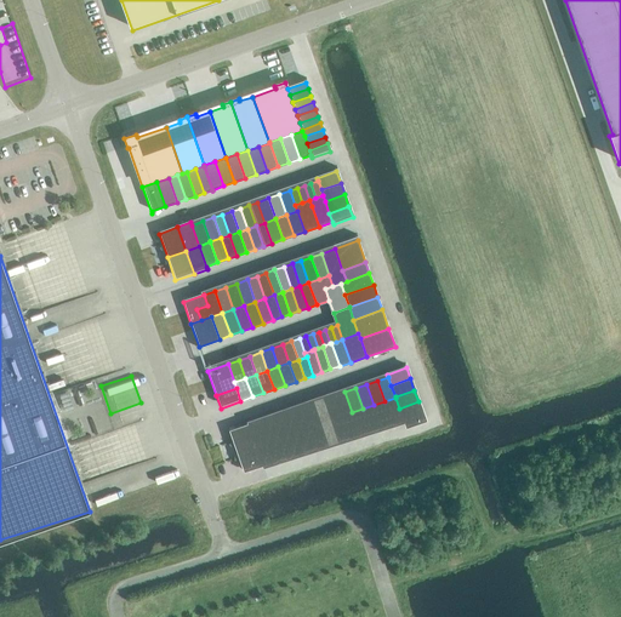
[(345,392),(334,395),(341,417),(352,412),(345,392)]
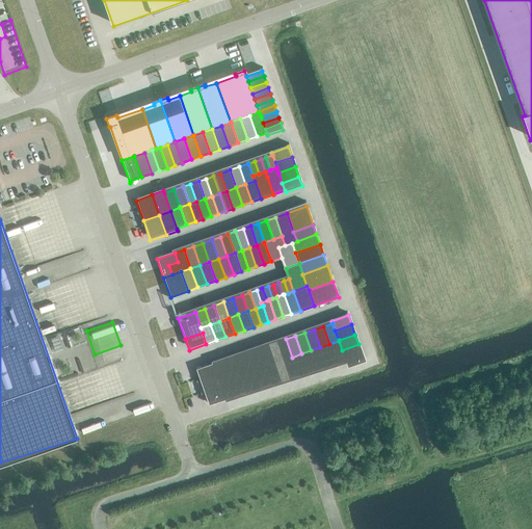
[(292,358),(286,339),(276,342),(283,361),(292,358)]
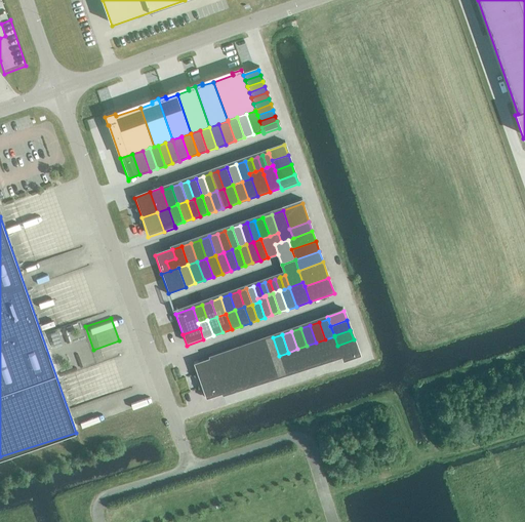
[(334,336),(325,339),(332,360),(341,357),(340,355),(337,346),(334,336)]
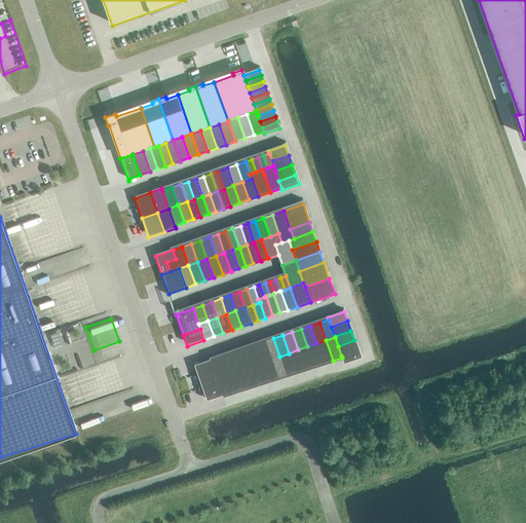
[(264,342),(270,360),(279,357),(273,338),(264,342)]
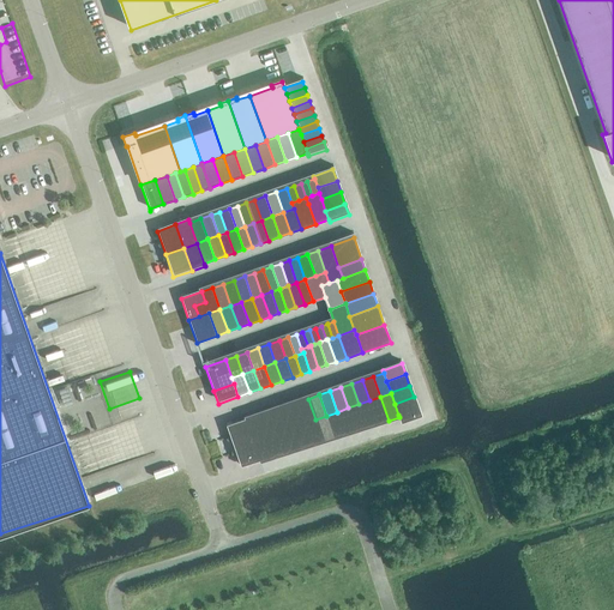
[(380,397),(369,400),(378,424),(389,421),(380,397)]
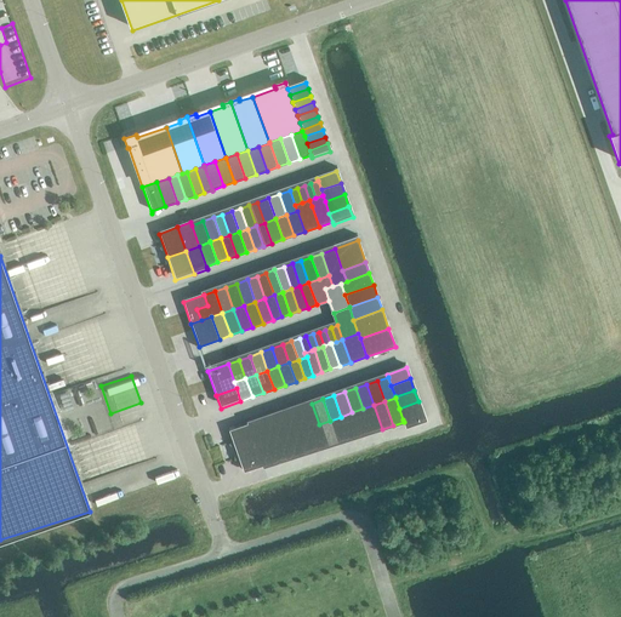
[(399,409),(403,420),(422,413),(419,401),(399,409)]
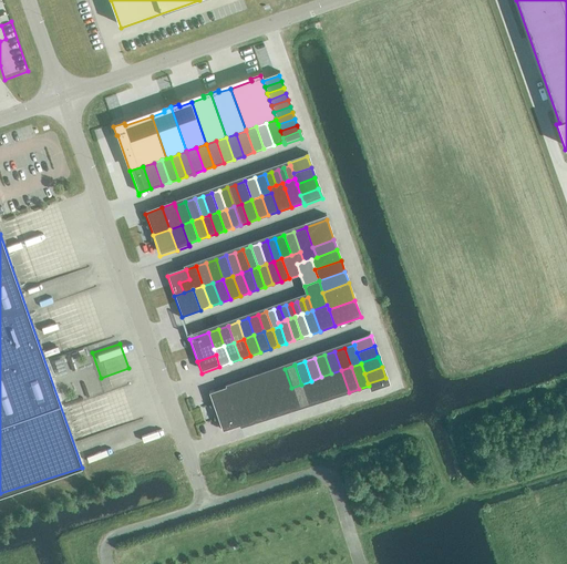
[(285,369),(275,372),(281,391),(291,388),(285,369)]
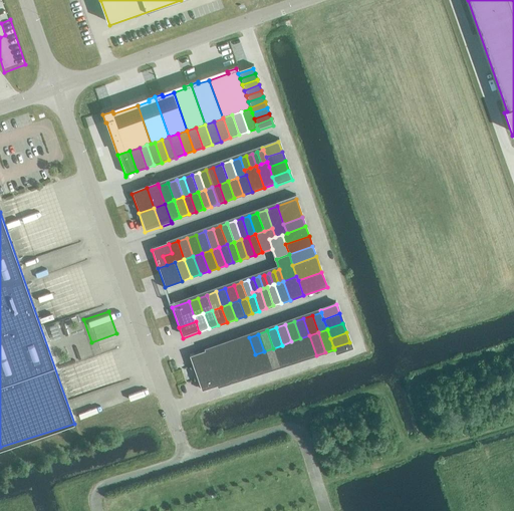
[(316,355),(309,335),(300,338),(307,358),(316,355)]
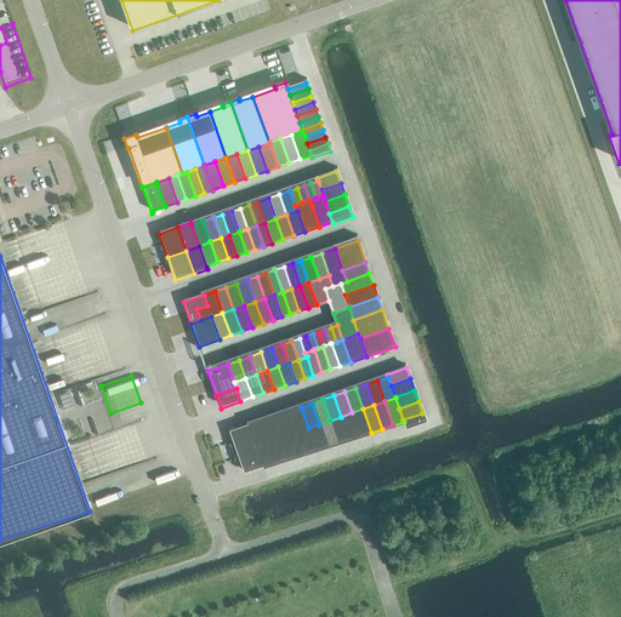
[(290,411),(295,426),(297,432),(308,428),(301,407),(290,411)]
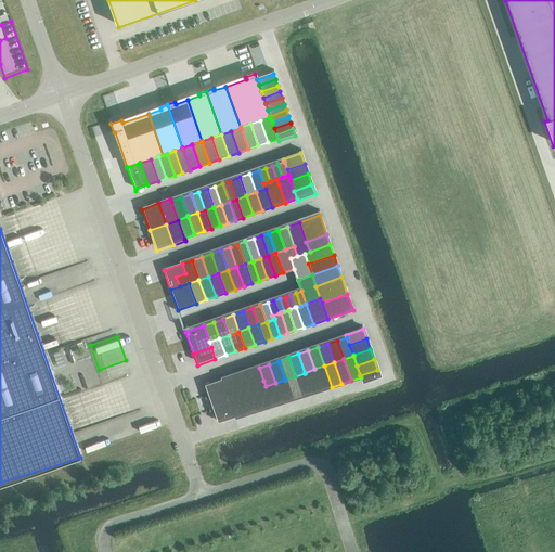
[(324,366),(314,369),(322,390),(332,387),(324,366)]
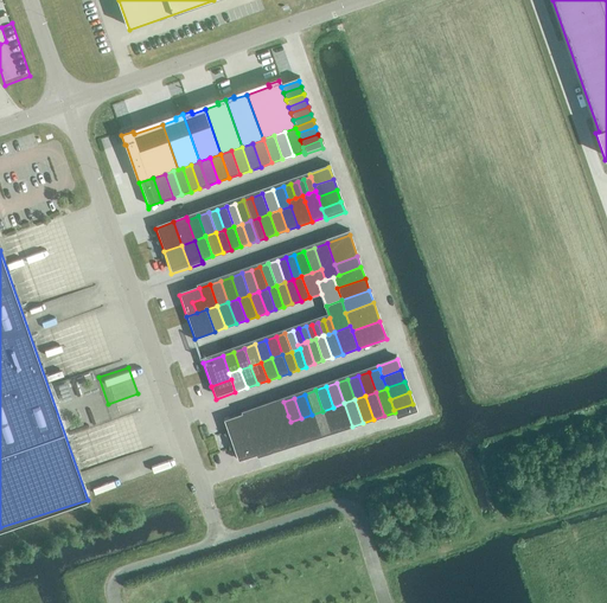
[(283,402),(278,404),(282,418),(288,416),(283,402)]
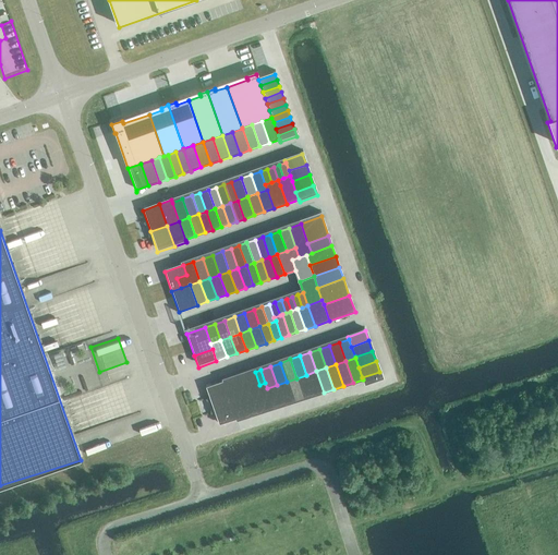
[(314,396),(324,393),(316,371),(306,375),(314,396)]
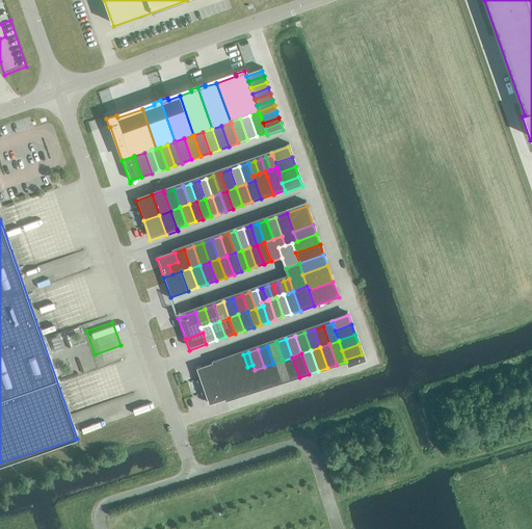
[(237,356),(241,369),(247,367),(243,354),(237,356)]
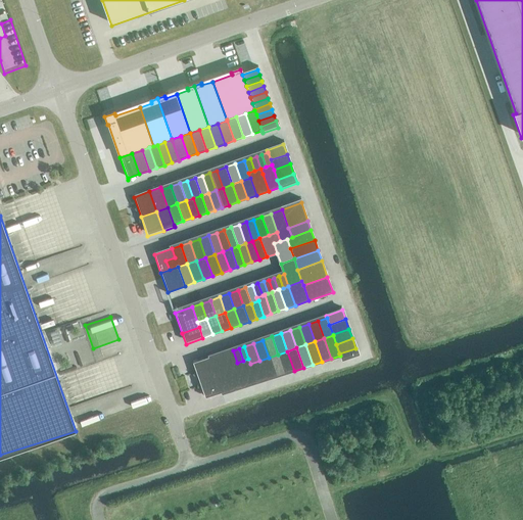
[(342,363),(359,357),(355,348),(339,353),(340,356),(342,363)]
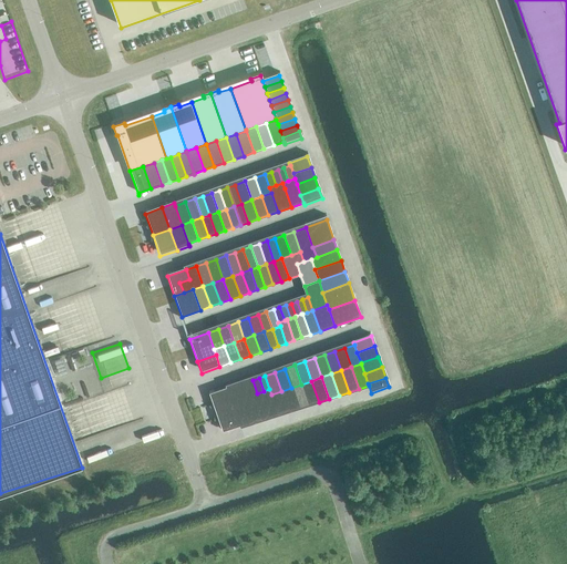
[(253,380),(246,382),(250,396),(257,393),(253,380)]
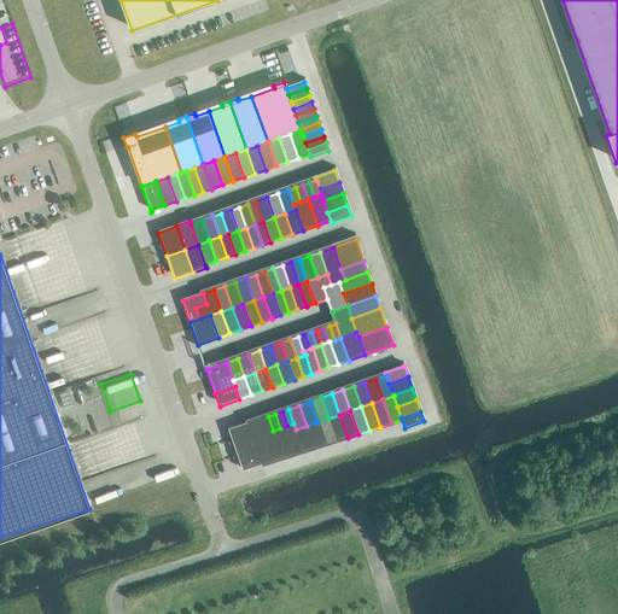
[(339,415),(328,419),(337,442),(348,438),(339,415)]
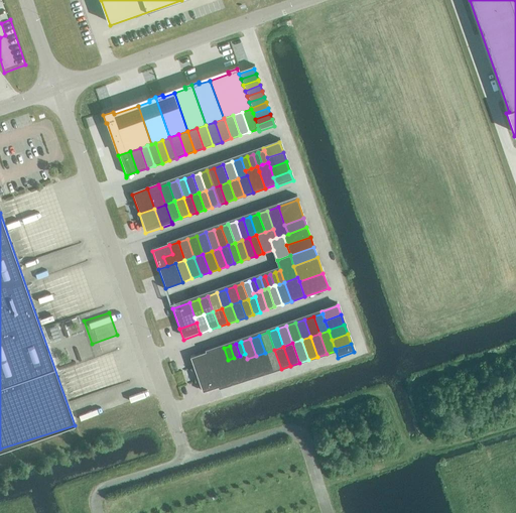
[(224,348),(219,350),(223,362),(228,360),(224,348)]
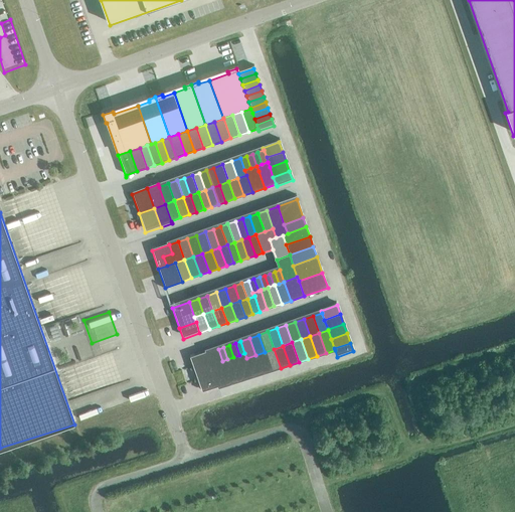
[(218,349),(212,351),(216,363),(222,361),(218,349)]
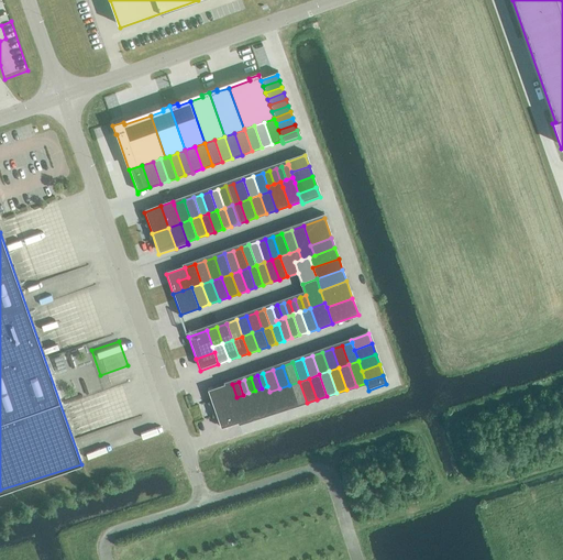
[(299,382),(289,385),(297,406),(307,403),(299,382)]
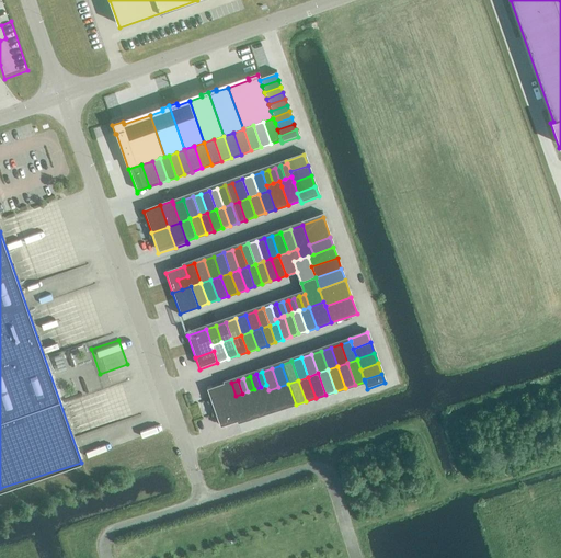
[(229,398),(236,396),(231,383),(225,385),(229,398)]
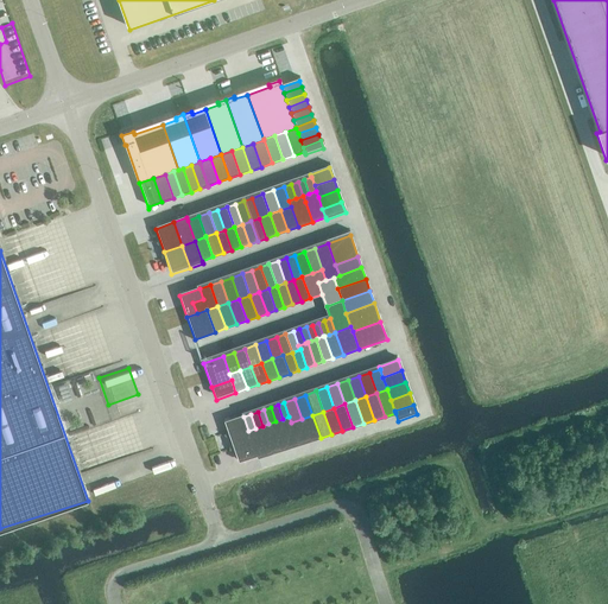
[(312,415),(302,419),(310,442),(321,438),(312,415)]
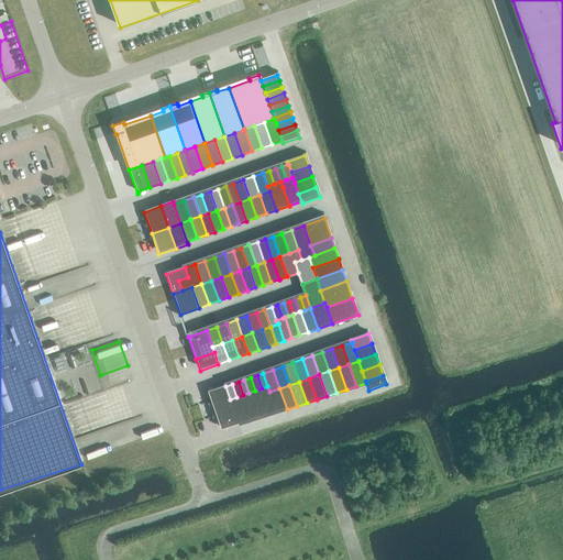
[(208,393),(214,412),(232,405),(230,399),(225,386),(208,393)]
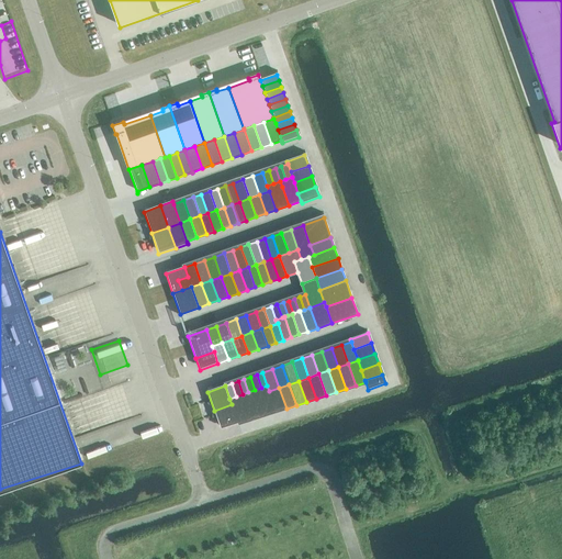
[(261,388),(255,390),(263,415),(277,412),(269,391),(267,386),(261,388)]
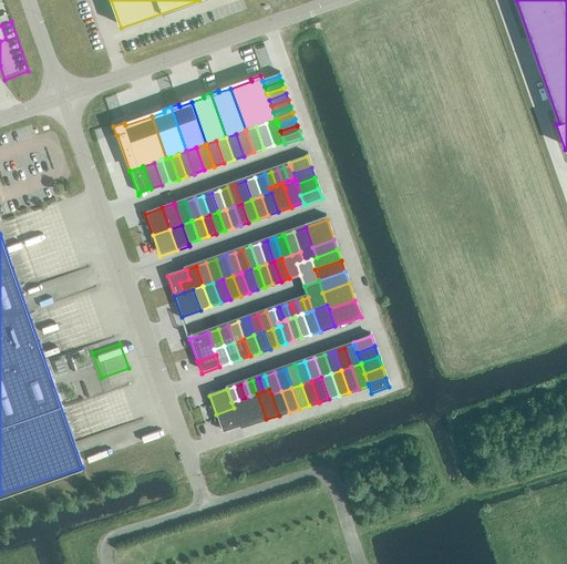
[(289,412),(281,391),(271,395),(279,416),(289,412)]
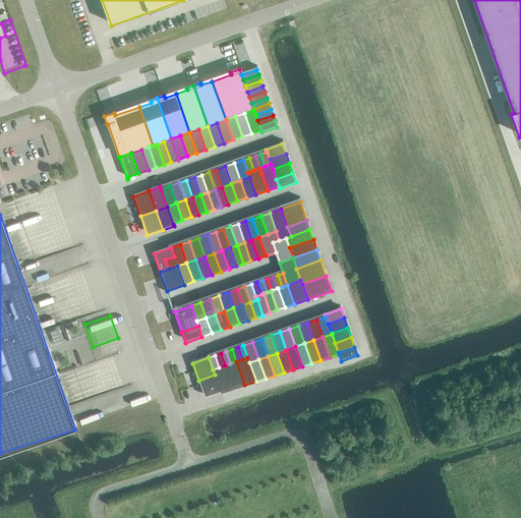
[(244,385),(236,361),(230,363),(225,365),(233,389),(244,385)]
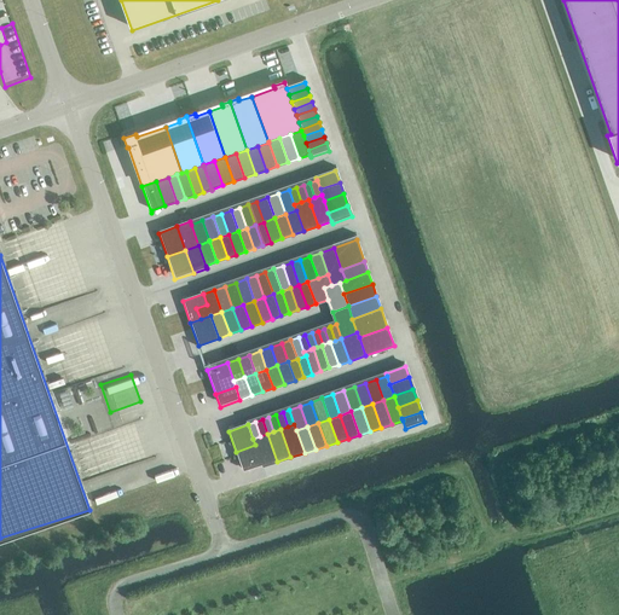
[(253,439),(255,445),(262,466),(277,462),(267,434),(260,436),(253,439)]
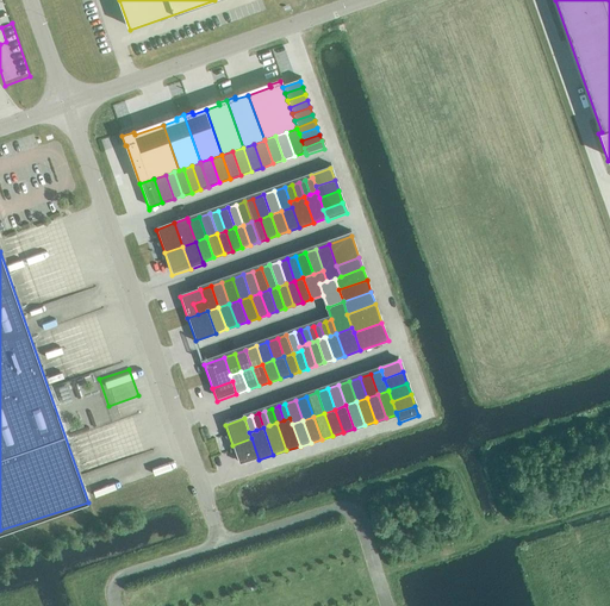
[(240,466),(259,460),(251,438),(232,445),(240,466)]
